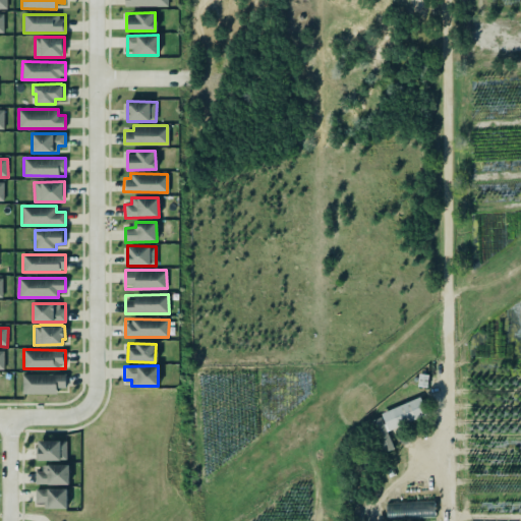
[(65,374),(21,373),(21,393),(56,394),(56,387),(65,387),(65,374)]
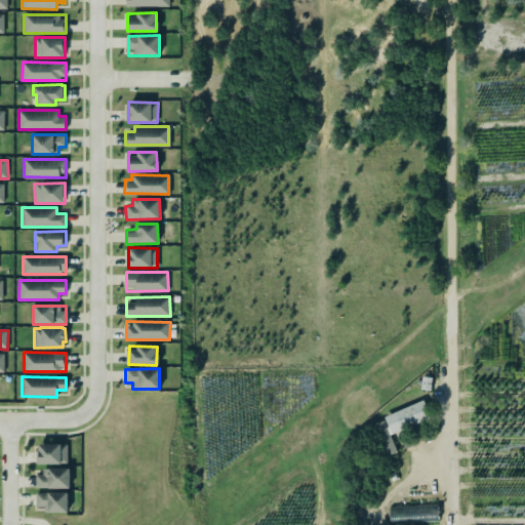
[(384,415),(391,434),(431,418),(423,400),(384,415)]
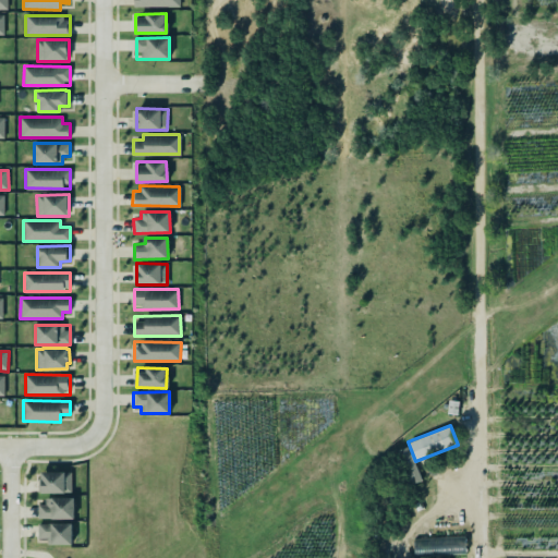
[(410,485),(422,480),(408,446),(397,451),(410,485)]
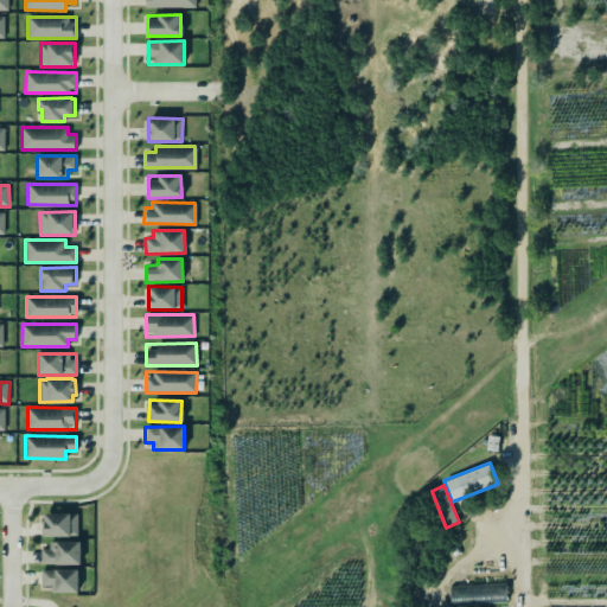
[(44,536),(77,536),(77,512),(44,513),(44,536)]
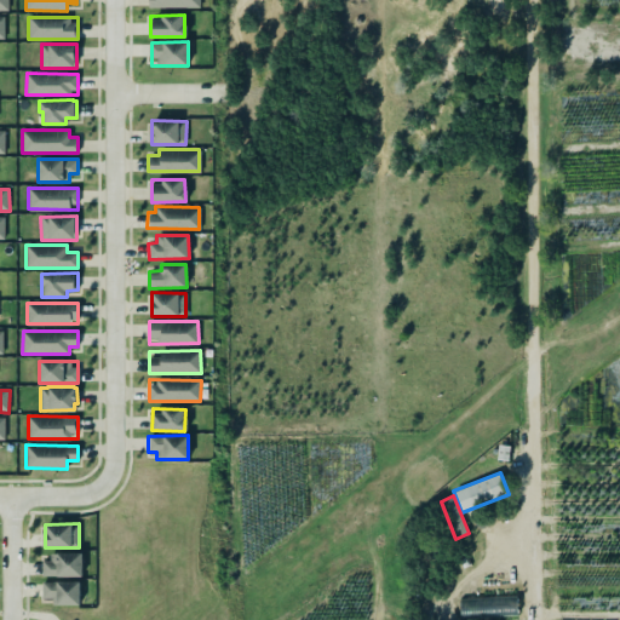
[(81,552),(50,552),(50,561),(41,561),(41,575),(81,575),(81,552)]
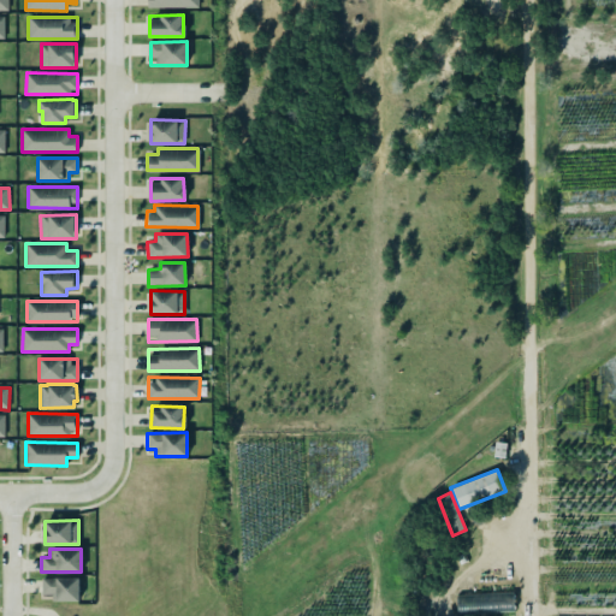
[(78,599),(78,578),(41,578),(41,598),(78,599)]
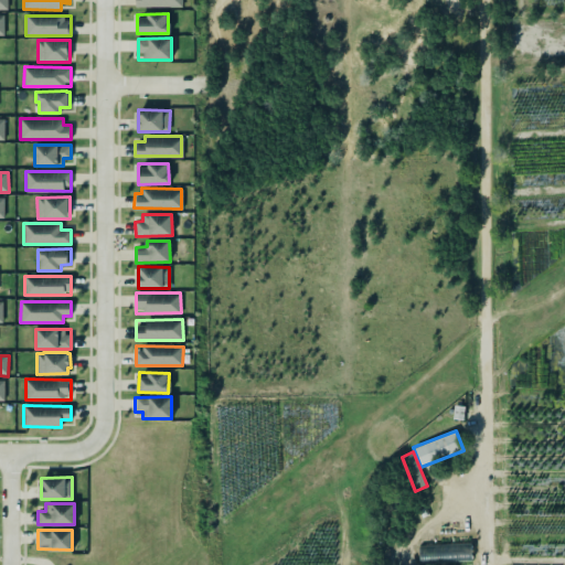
[(471,543),(418,544),(419,562),(471,561),(471,543)]
